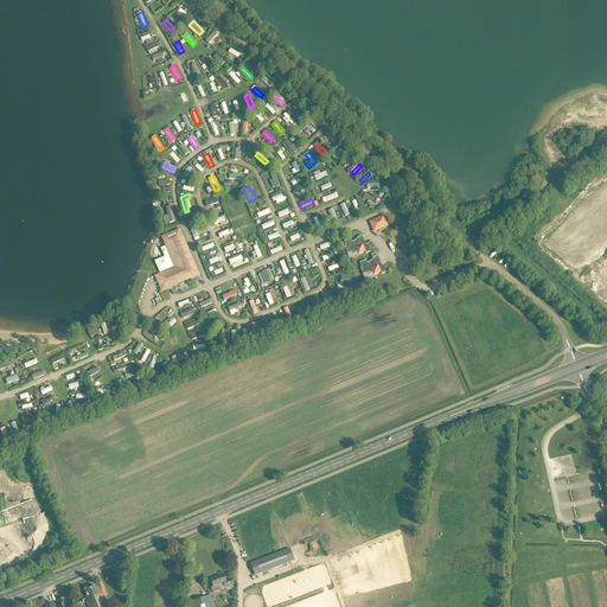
[(317,228),(324,225),(321,215),(313,217),(317,228)]
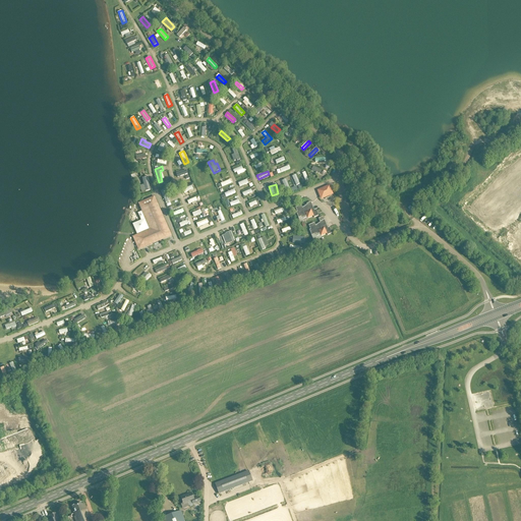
[(330,197),(329,195),(331,194),(329,187),(319,191),(322,198),(324,197),(325,199),(330,197)]
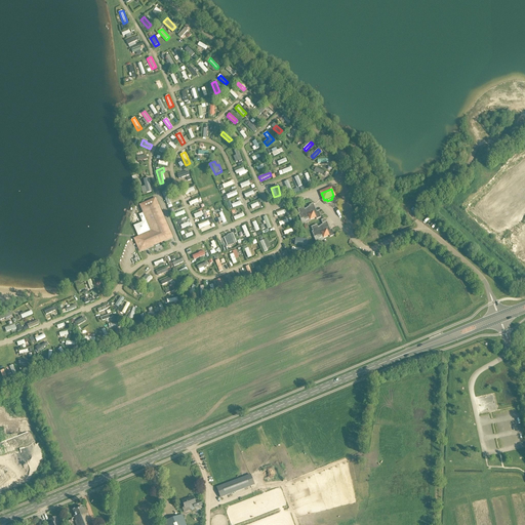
[(228,199),(238,195),(236,191),(226,195),(228,199)]
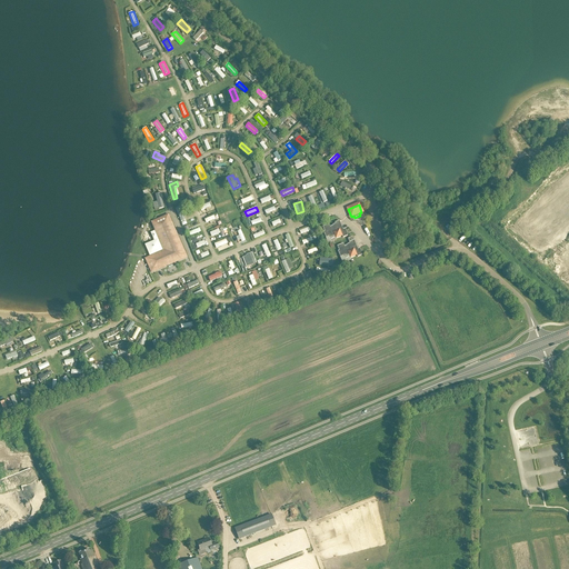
[(148,260),(152,271),(185,257),(167,218),(151,225),(155,232),(151,233),(155,241),(146,246),(151,259),(148,260)]
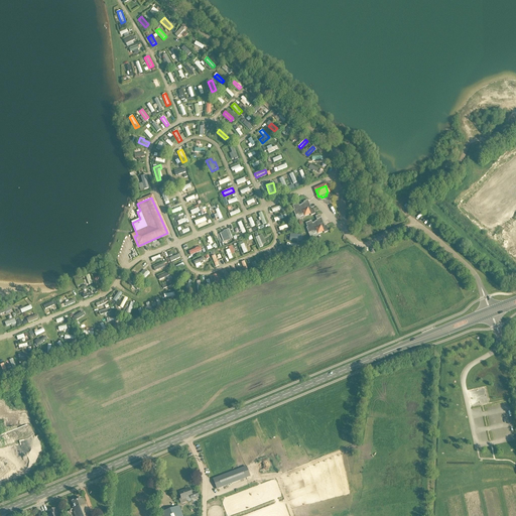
[(305,207),(304,204),(301,205),(301,206),(299,207),(298,204),(292,207),(294,211),(293,211),(295,216),(298,215),(298,216),(303,215),(304,218),(310,215),(310,217),(315,215),(312,208),(310,210),(308,206),(305,207)]
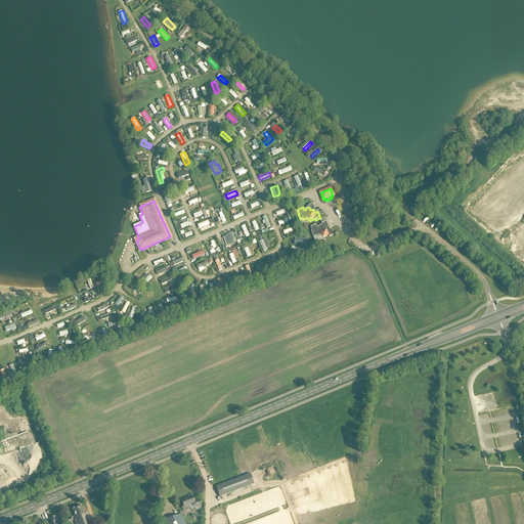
[(195,218),(206,213),(205,210),(193,214),(195,218)]
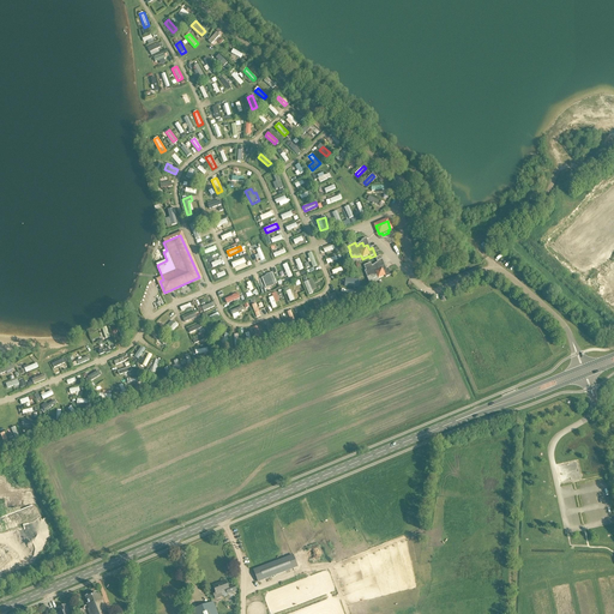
[(288,278),(293,276),(288,263),(283,265),(288,278)]
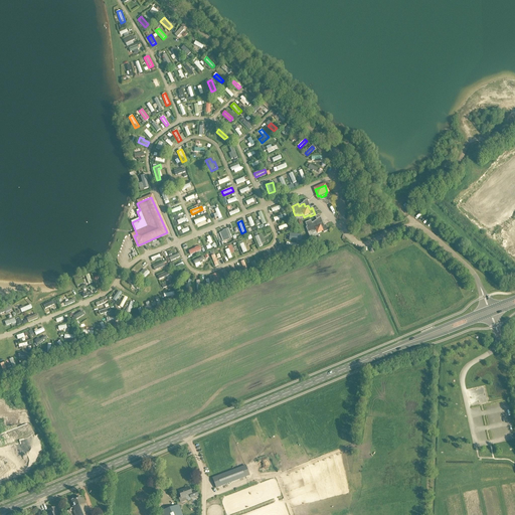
[(318,223),(317,220),(314,221),(315,222),(312,223),(311,221),(305,223),(307,227),(306,227),(308,232),(311,231),(311,232),(316,231),(317,234),(323,232),(323,233),(328,231),(326,225),(323,226),(321,222),(318,223)]
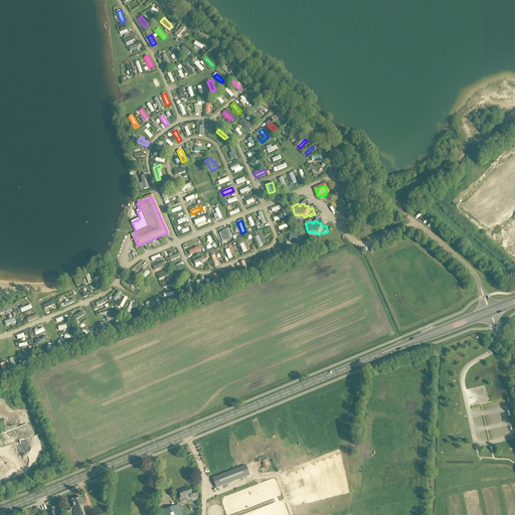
[(227,244),(226,240),(230,239),(226,229),(219,232),(224,245),(227,244)]
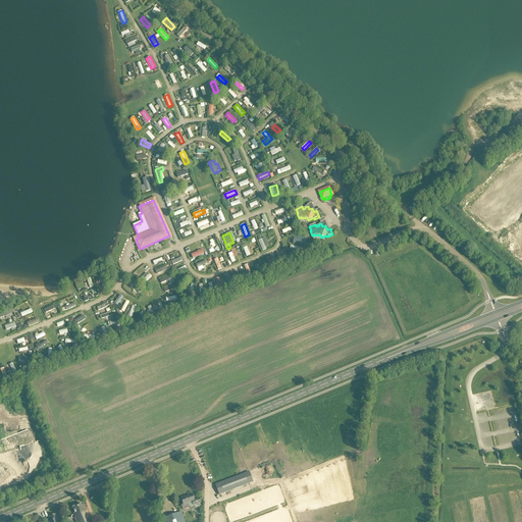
[(267,250),(266,247),(268,246),(265,238),(258,241),(262,251),(267,250)]
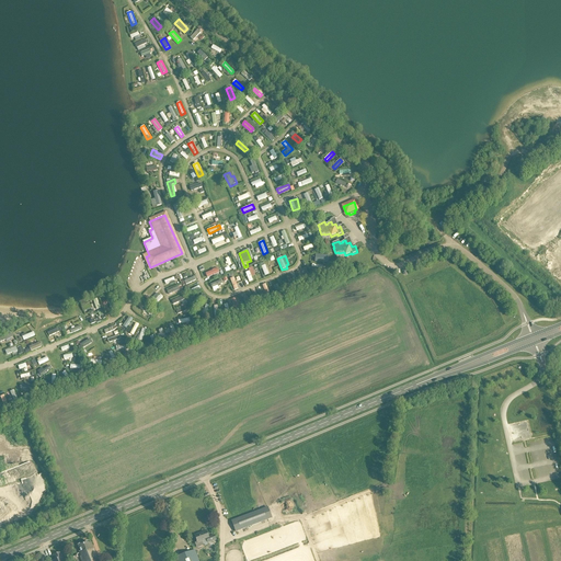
[(207,278),(219,273),(217,267),(205,273),(207,278)]
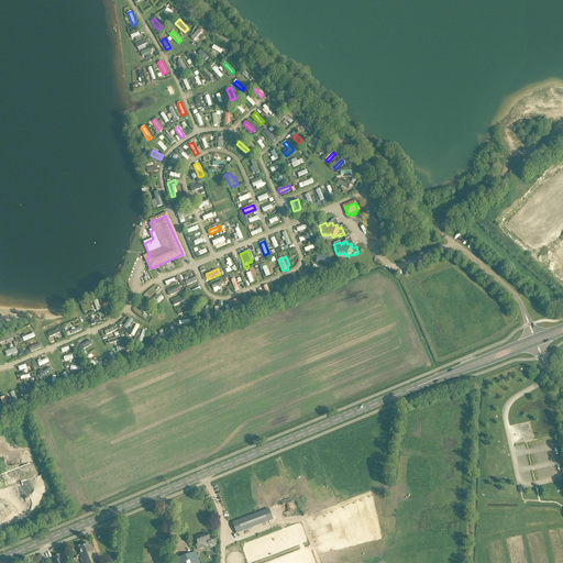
[(219,287),(224,285),(222,280),(211,286),(214,293),(220,290),(219,287)]
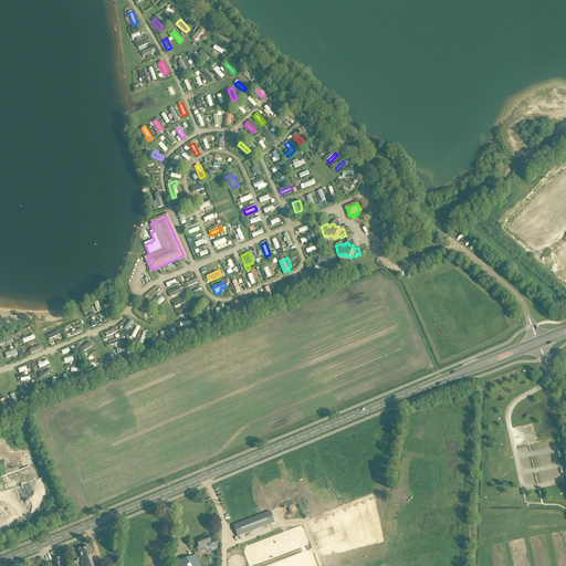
[(155,303),(163,295),(158,291),(150,299),(155,303)]
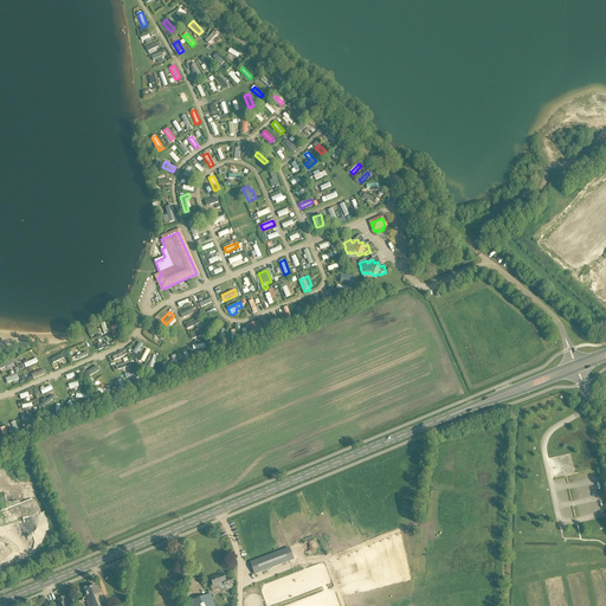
[(211,329),(221,322),(219,318),(208,326),(211,329)]
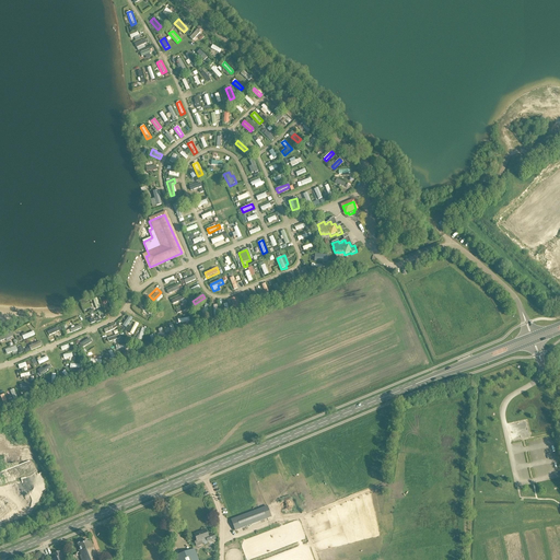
[(236,298),(231,299),(234,310),(240,307),(236,298)]
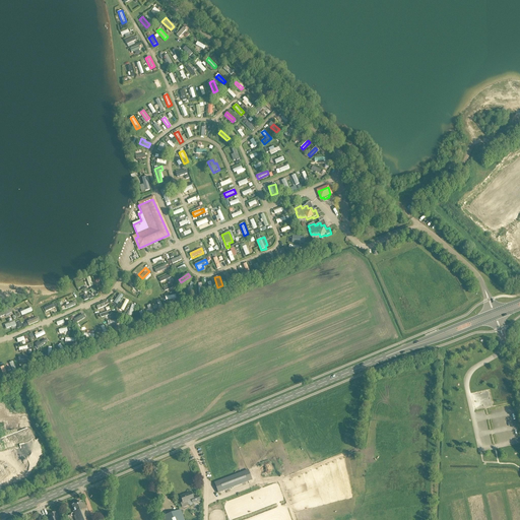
[(152,278),(143,283),(145,286),(153,281),(152,278)]
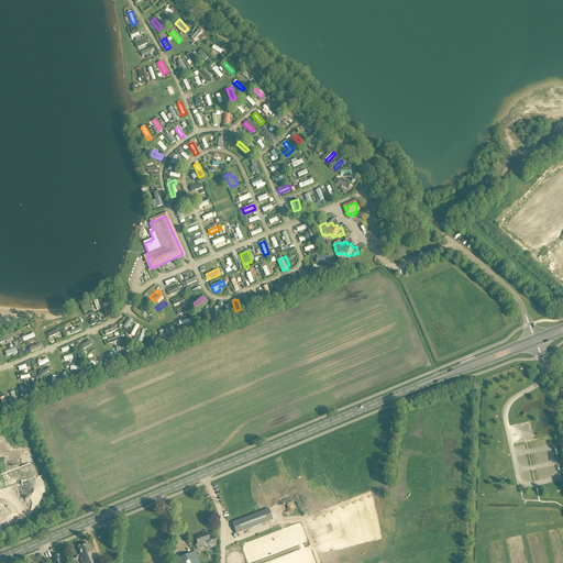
[(129,318),(123,328),(128,330),(133,320),(129,318)]
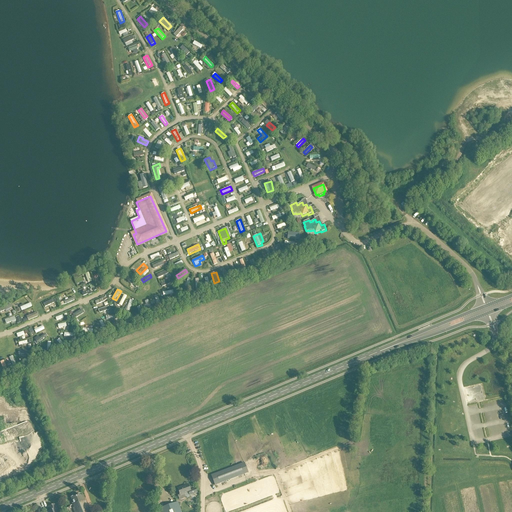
[(44,307),(54,303),(52,299),(43,304),(44,307)]
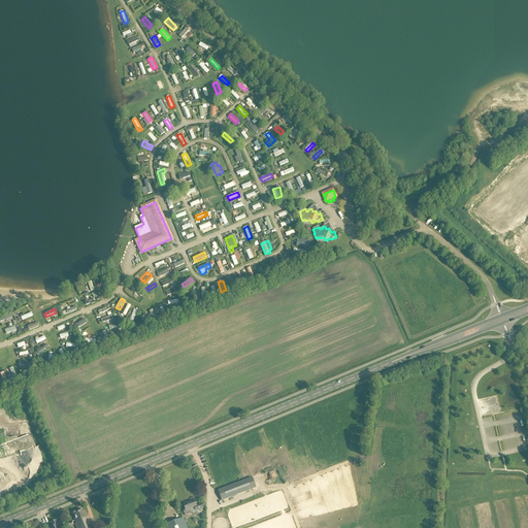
[(22,321),(33,317),(31,311),(21,317),(22,321)]
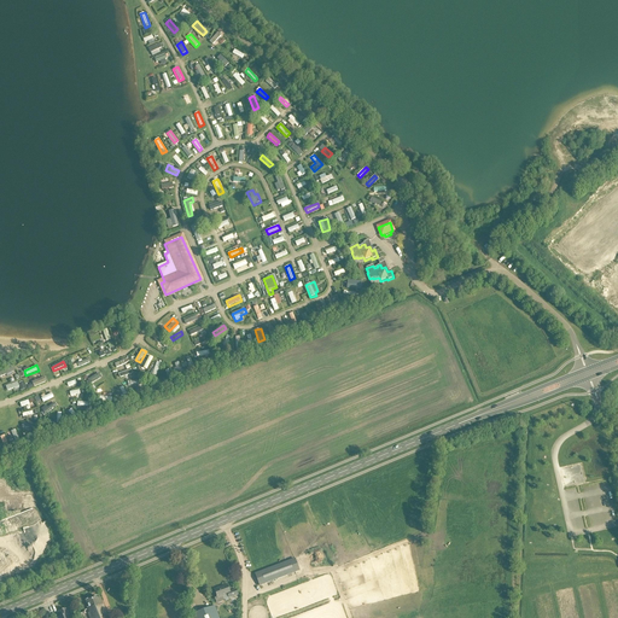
[(87,379),(91,385),(101,378),(99,373),(87,379)]
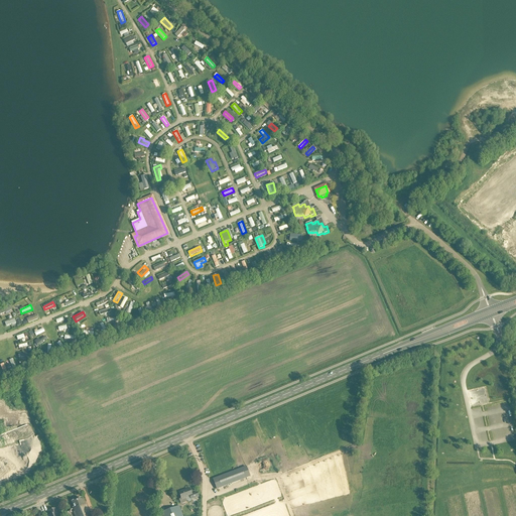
[(26,319),(28,324),(38,318),(36,314),(26,319)]
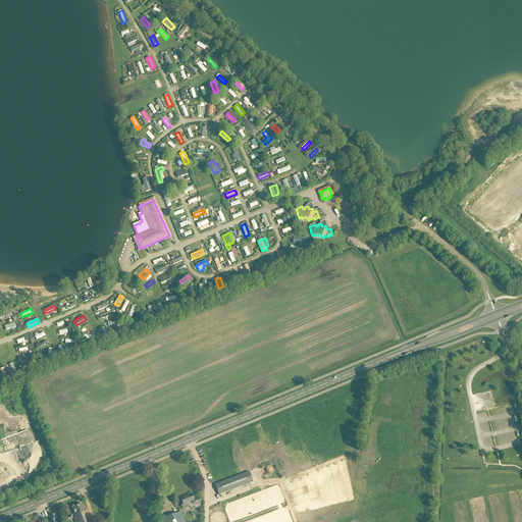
[(40,344),(39,343),(35,346),(38,351),(48,344),(46,341),(40,344)]
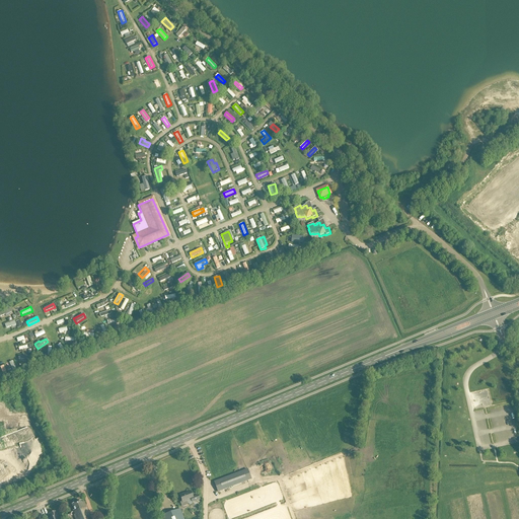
[(247,470),(214,483),(218,492),(251,479),(247,470)]
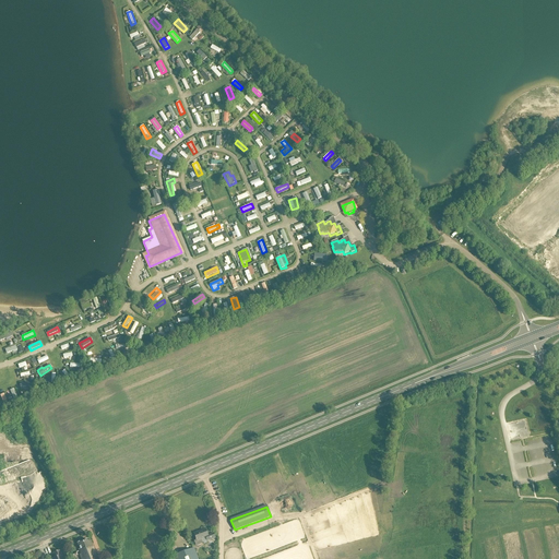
[(193,534),(197,540),(194,542),(195,546),(198,546),(201,545),(202,543),(201,540),(205,538),(209,540),(215,538),(213,534),(207,536),(205,530),(193,534)]
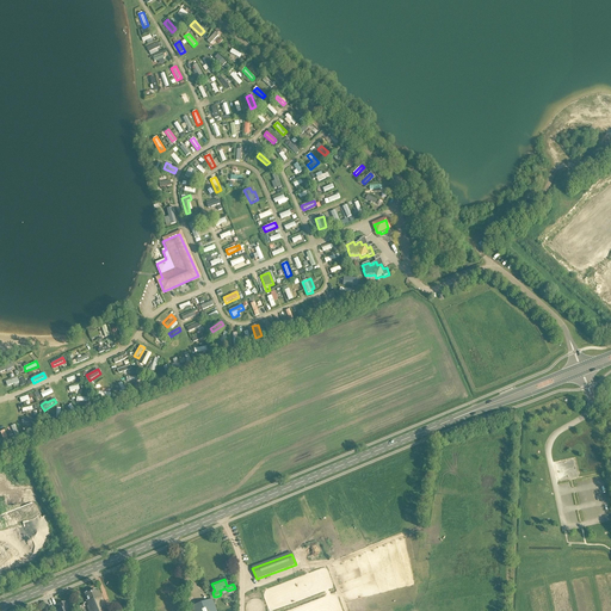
[(87,610),(105,610),(98,592),(96,593),(94,590),(84,594),(87,603),(86,603),(87,606),(86,606),(87,610)]
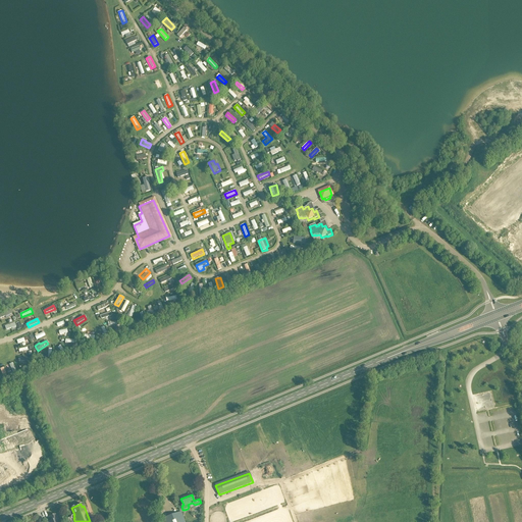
[(184,521),(180,513),(166,518),(162,519),(163,521),(184,521)]
